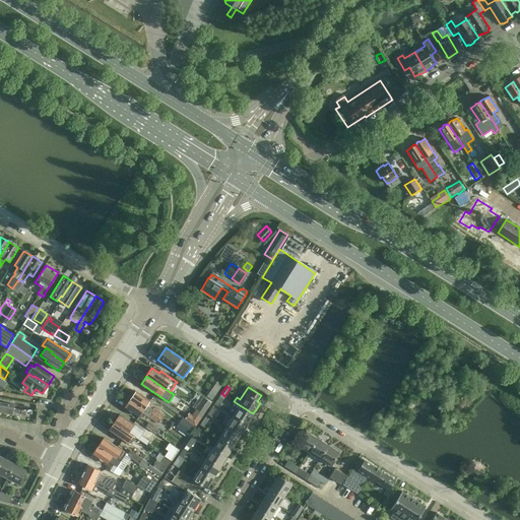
[(144,409),(150,413),(160,420),(164,414),(154,408),(152,409),(146,405),(149,401),(135,391),(130,399),(144,409)]
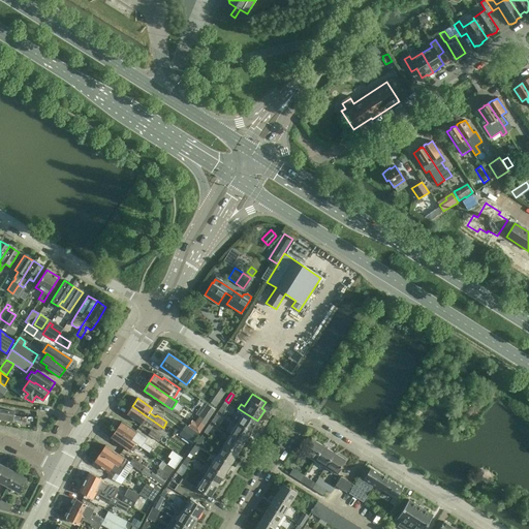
[(221,413),(226,405),(223,403),(217,411),(221,413)]
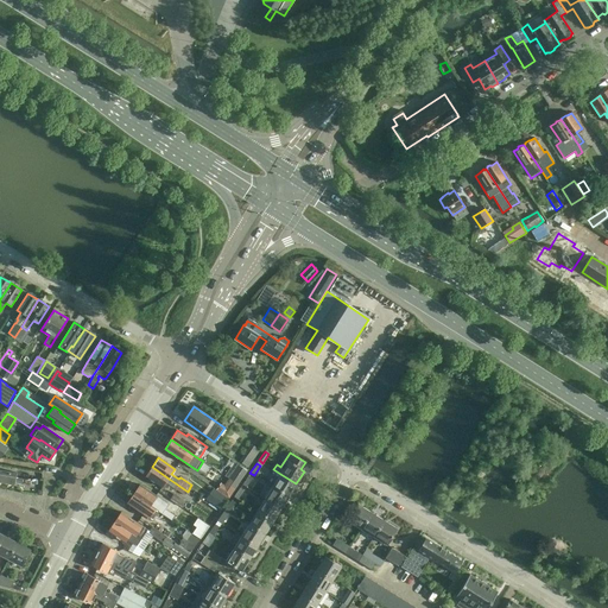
[(188,492),(176,483),(169,479),(152,467),(146,476),(162,487),(165,482),(184,495),(188,492)]
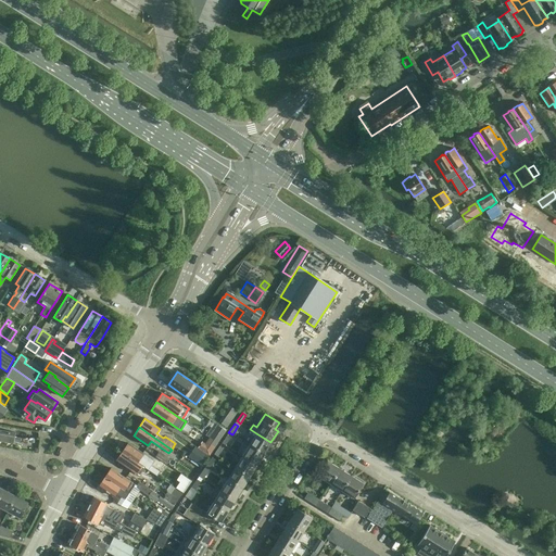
[(218,442),(225,431),(219,427),(212,438),(218,442)]
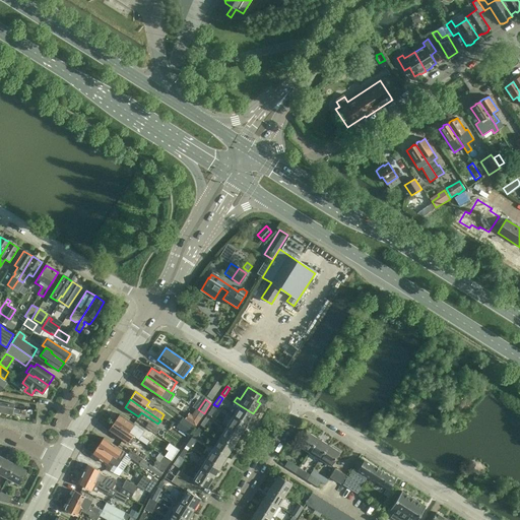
[(0,401),(0,411),(12,414),(12,412),(18,413),(18,409),(13,408),(13,404),(0,401)]
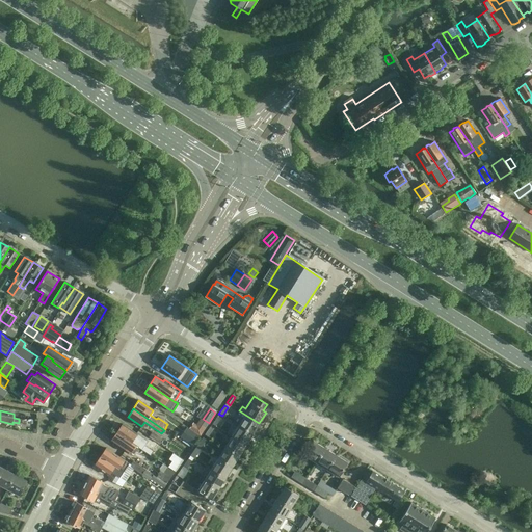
[(245,415),(238,425),(253,434),(259,423),(245,415)]
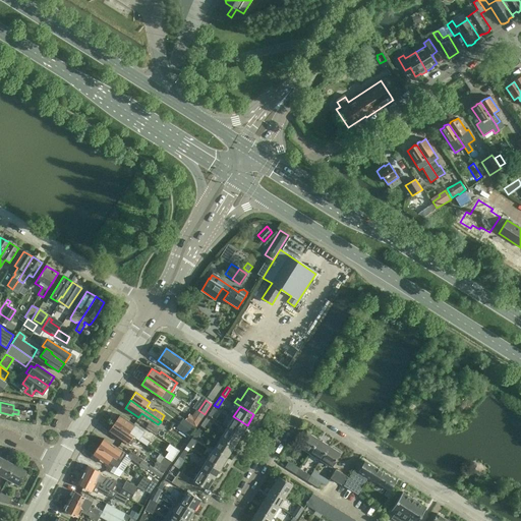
[(207,415),(211,417),(216,410),(212,407),(207,415)]
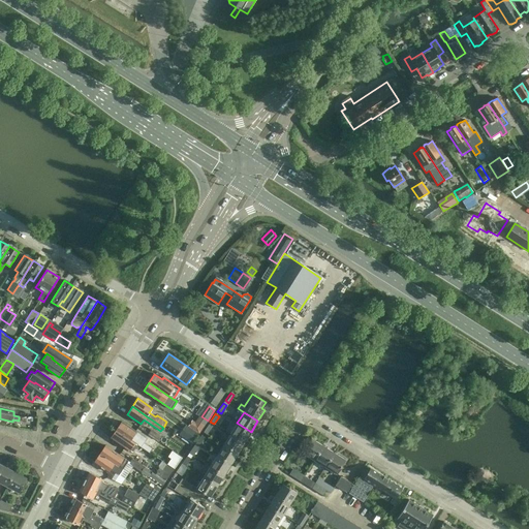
[(148,452),(149,453),(154,445),(157,440),(148,434),(143,442),(132,436),(135,432),(122,422),(116,430),(136,444),(147,452),(148,452)]
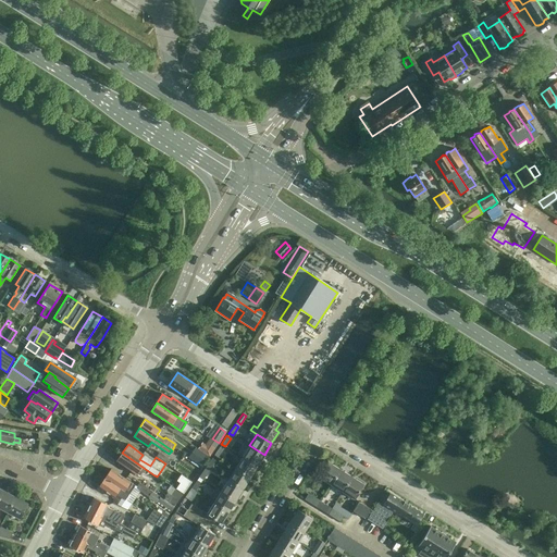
[(249,445),(243,457),(257,466),(264,455),(249,445)]
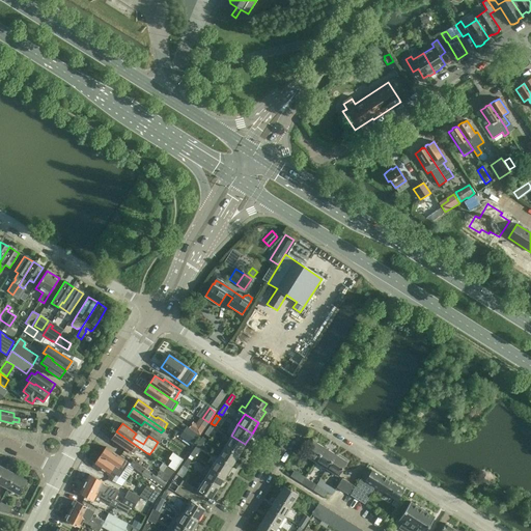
[(207,436),(213,428),(208,425),(203,434),(207,436)]
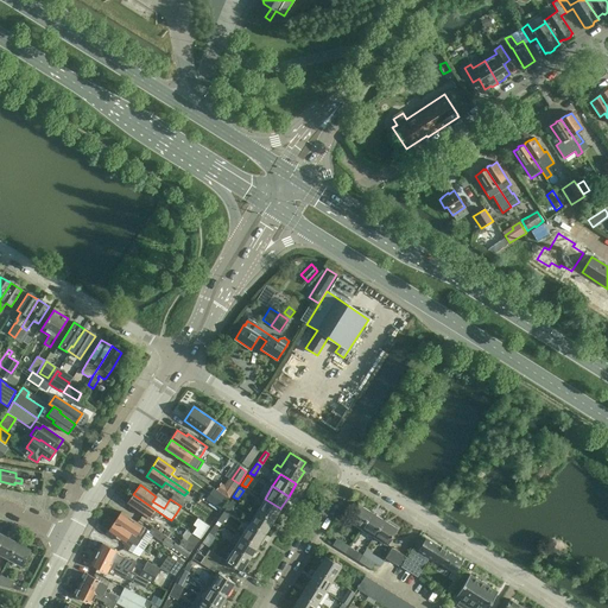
[(170,499),(181,506),(182,507),(185,504),(183,502),(184,500),(173,493),(170,499)]
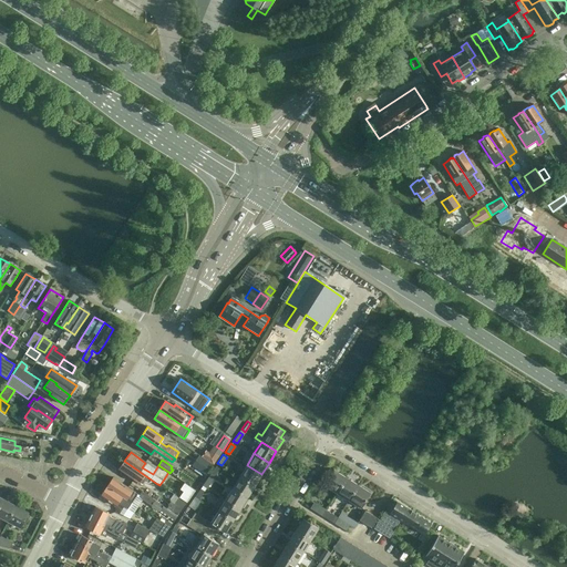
[(124,461),(119,470),(134,480),(141,485),(144,480),(146,476),(124,461)]
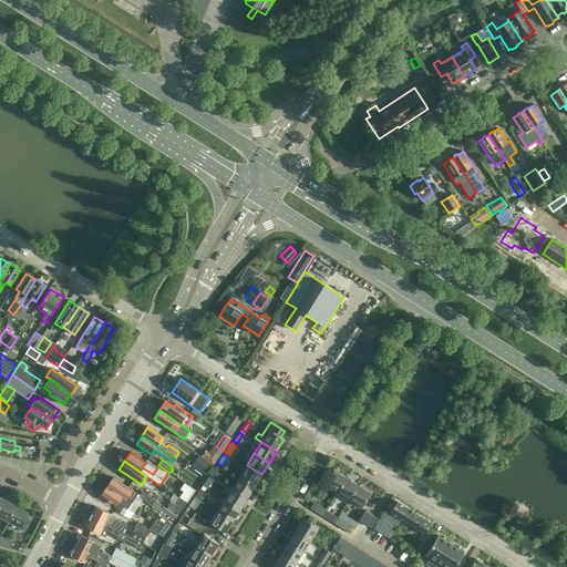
[(247,465),(239,477),(255,486),(261,474),(247,465)]
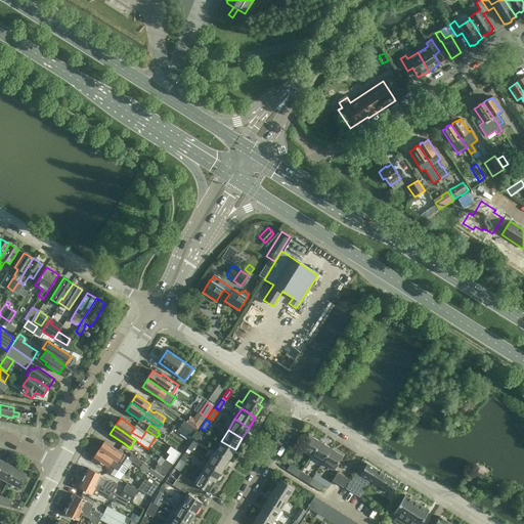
[(198,440),(203,433),(199,431),(193,438),(198,440)]
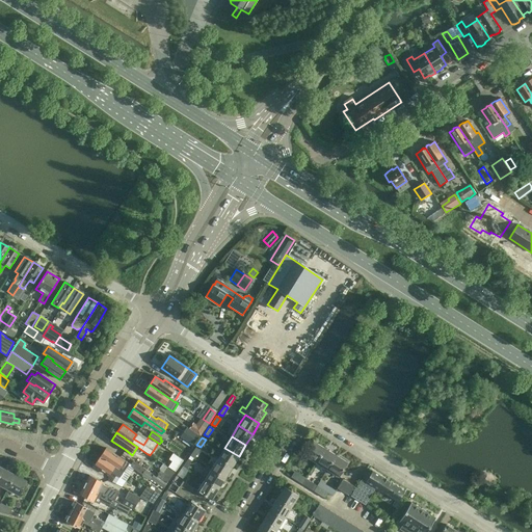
[(316,462),(324,448),(313,441),(304,455),(316,462)]
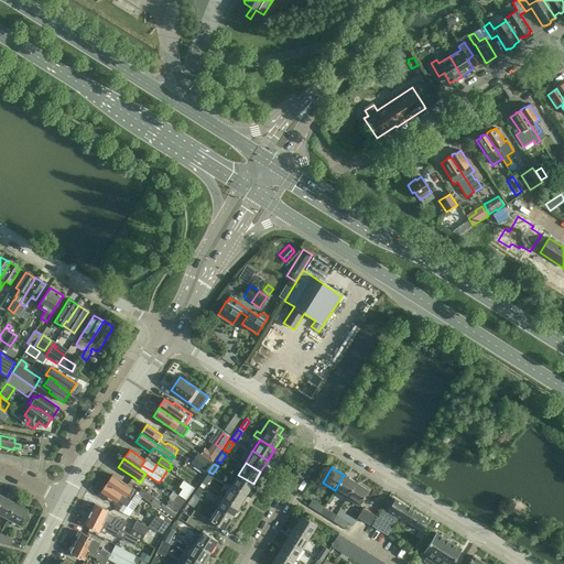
[(112,475),(106,485),(130,501),(137,491),(112,475)]
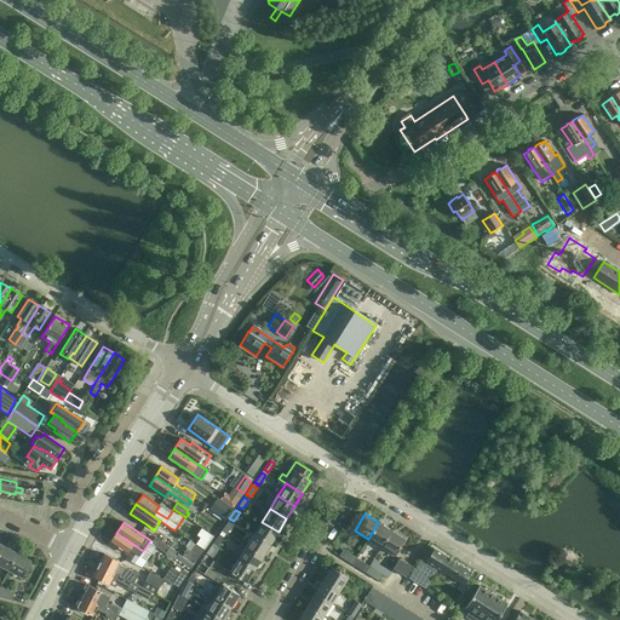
[(225,534),(231,524),(228,522),(220,530),(225,534)]
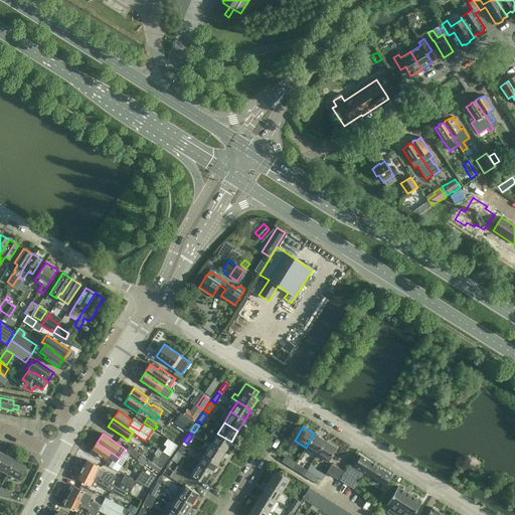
[(217,434),(211,444),(224,452),(231,442),(217,434)]
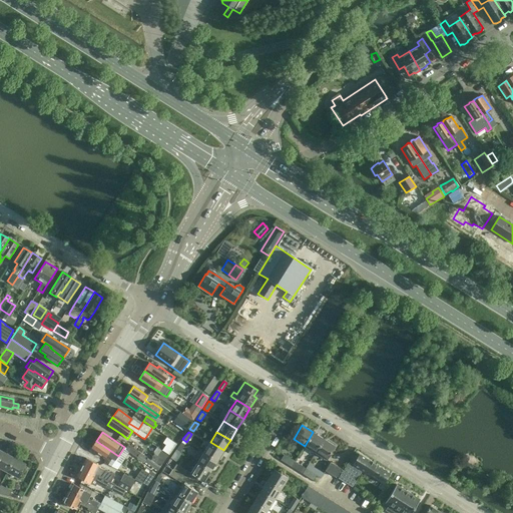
[(324,439),(313,432),(305,446),(315,453),(324,439)]
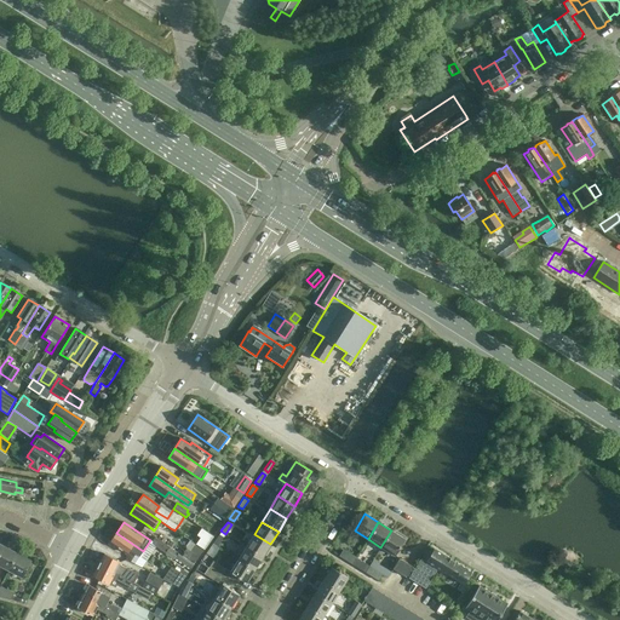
[(200,538),(196,544),(205,550),(206,546),(213,537),(201,528),(196,535),(200,538)]
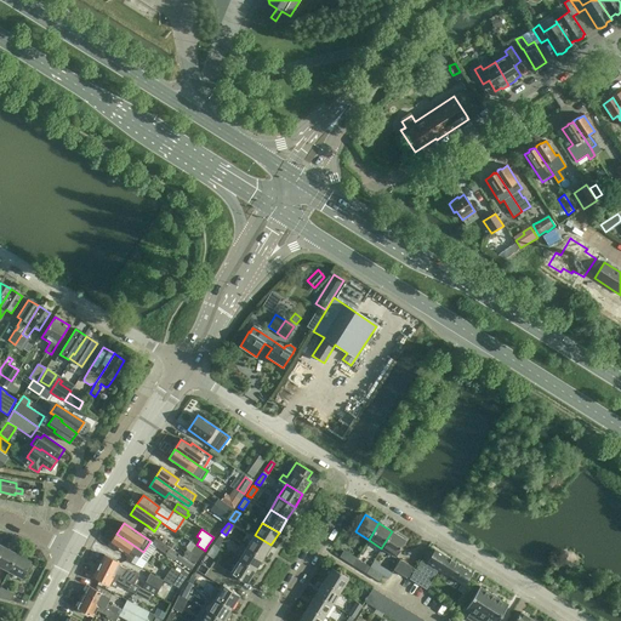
[(392,531),(381,548),(394,557),(405,540),(392,531)]
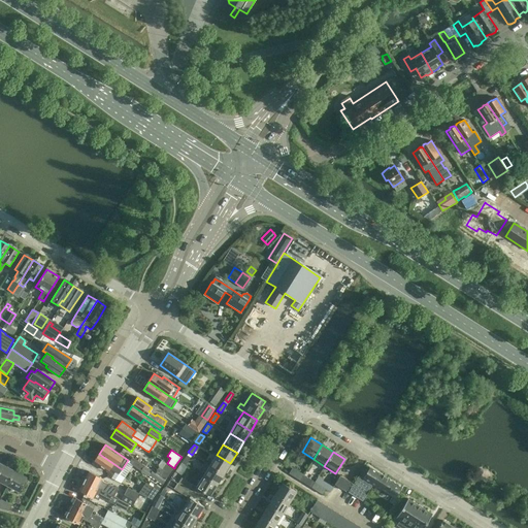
[(94,462),(107,471),(110,468),(119,474),(122,469),(99,454),(94,462)]
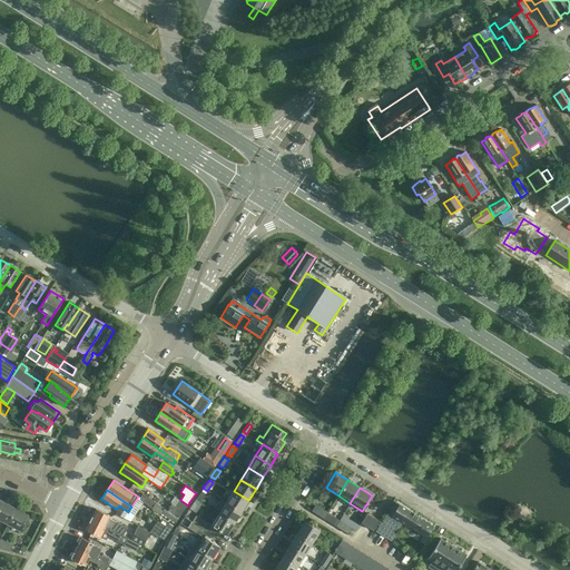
[(199,502),(205,494),(200,491),(195,499),(199,502)]
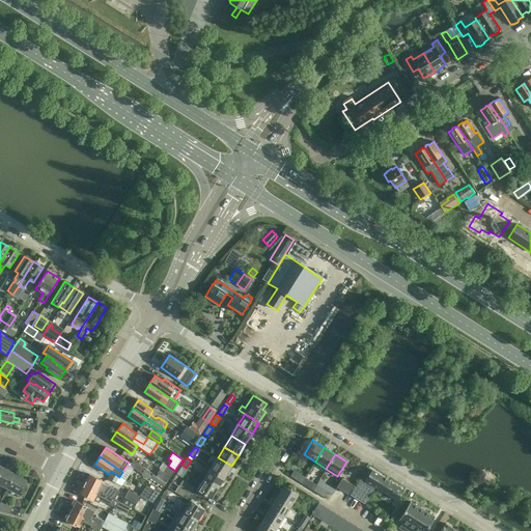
[(218,457),(211,469),(225,477),(231,466),(218,457)]
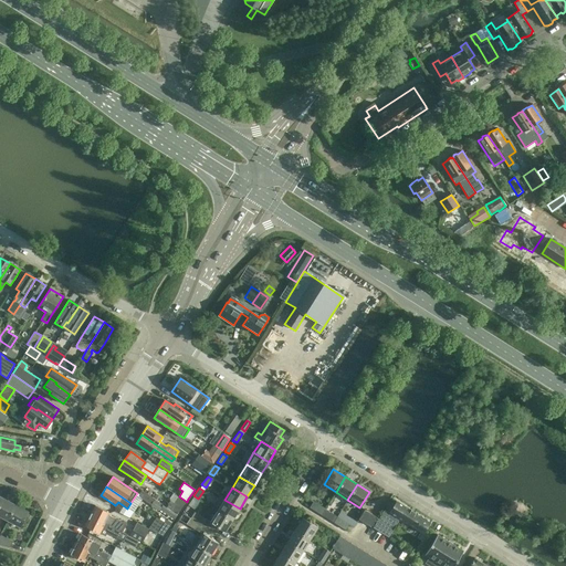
[(137,496),(154,507),(173,521),(176,516),(154,501),(154,500),(147,494),(140,490),(137,496)]
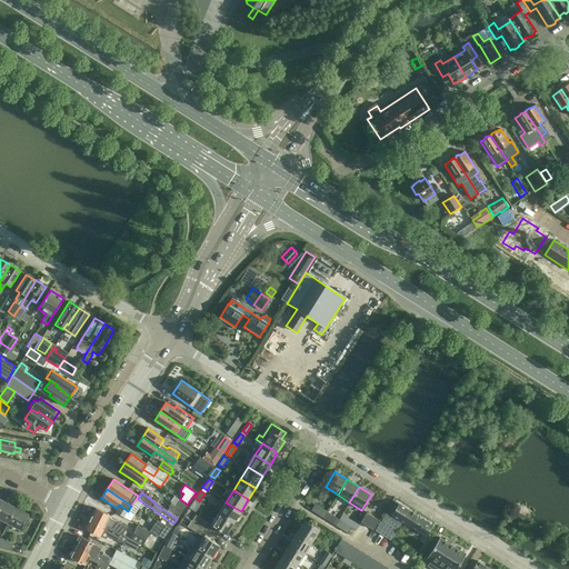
[(0,507),(0,519),(8,523),(16,508),(3,501),(0,507)]
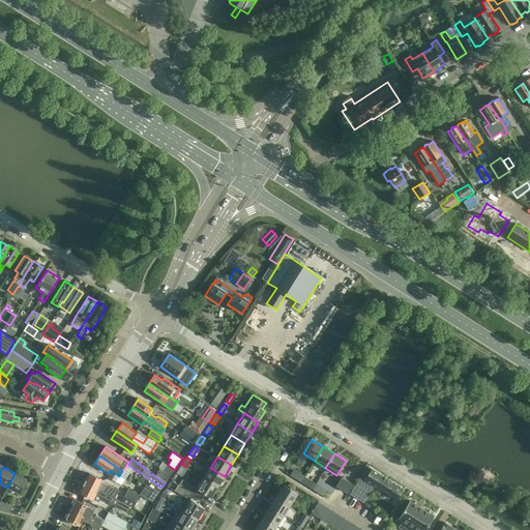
[(158,469),(154,474),(165,482),(173,471),(166,467),(163,472),(158,469)]
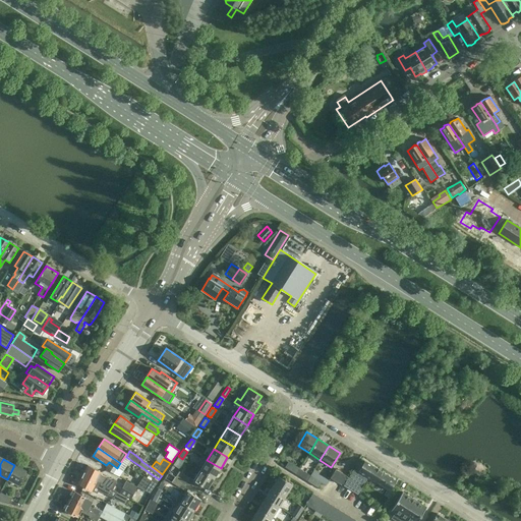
[(207,460),(200,470),(214,478),(221,468),(207,460)]
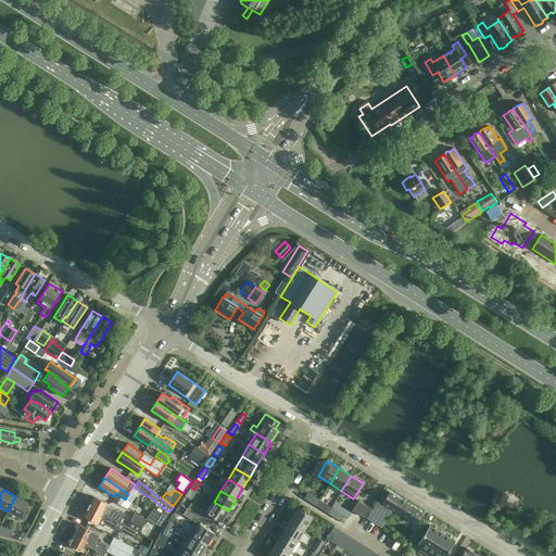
[(422,514),(389,492),(382,503),(381,504),(416,525),(422,514)]
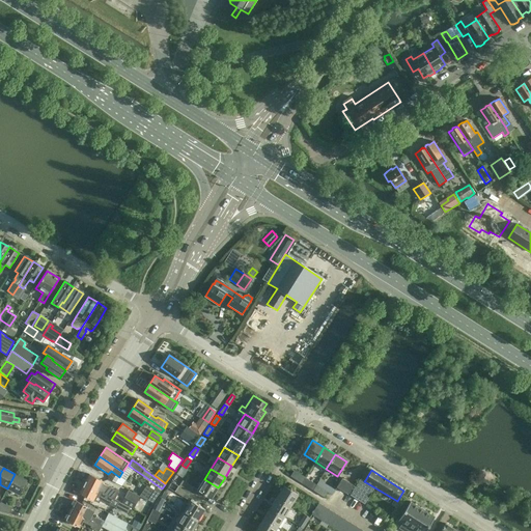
[(302,483),(305,478),(294,471),(290,476),(302,483)]
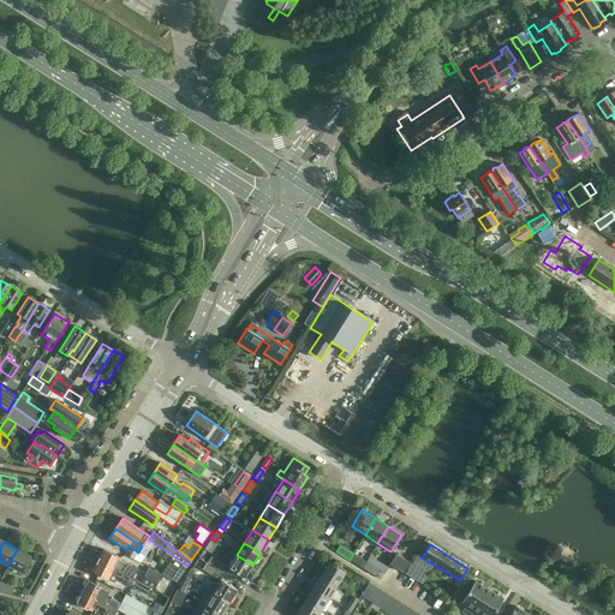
[(17,549),(9,566),(22,573),(31,556),(17,549)]
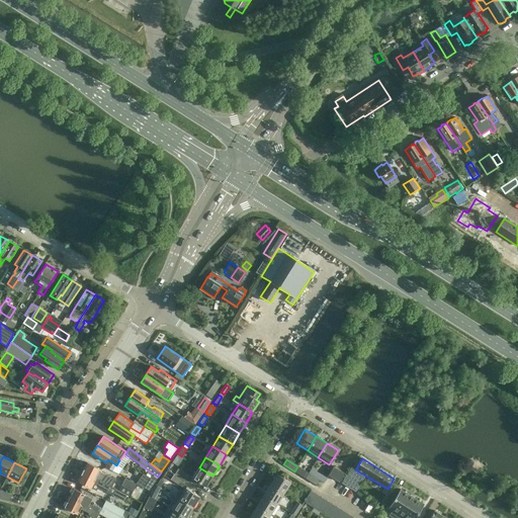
[(111,488),(114,483),(115,480),(107,476),(106,479),(98,473),(100,469),(87,462),(83,469),(82,471),(104,484),(111,488)]
